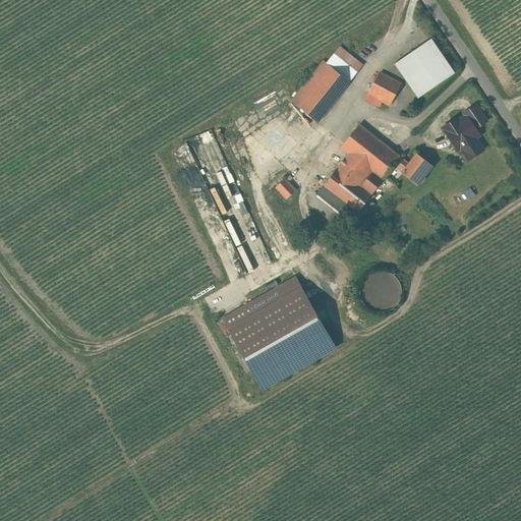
[(430,40),(396,63),(419,97),(454,73),(430,40)]
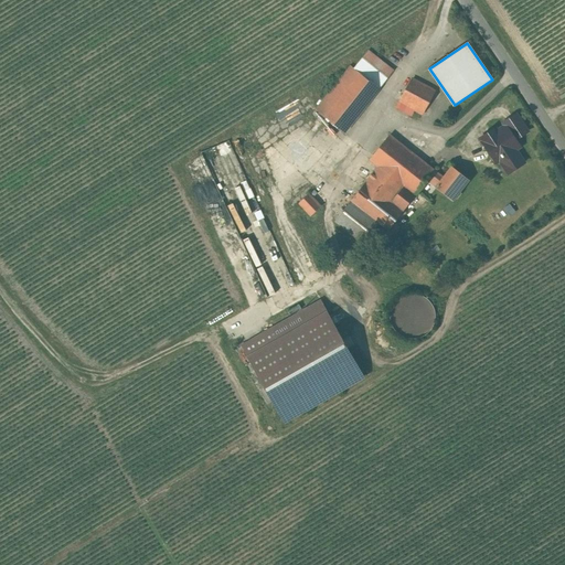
[(394,70),(369,50),(354,67),(350,65),(316,108),(344,131),(394,70)]
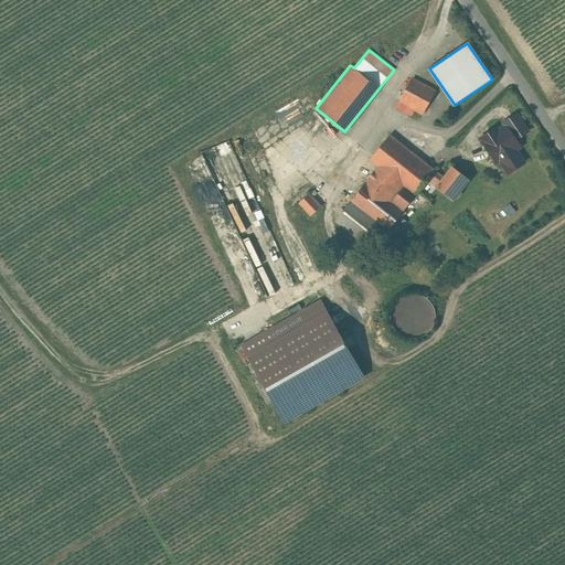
[(435,91),(413,78),(400,100),(423,114),(435,91)]
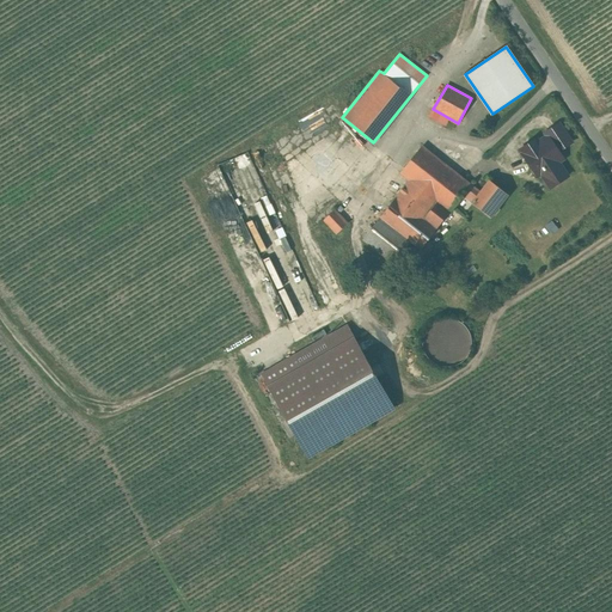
[(548,136),(557,151),(571,142),(560,124),(545,133),(548,136)]
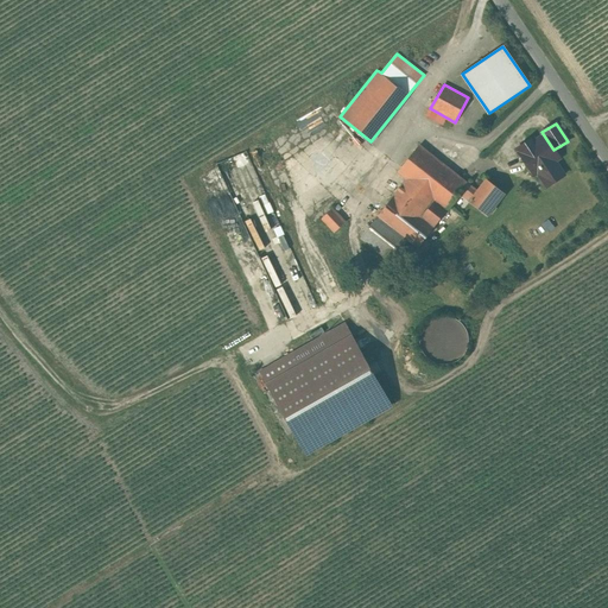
[(521,151),(519,152),(534,173),(537,172),(546,187),(564,175),(555,160),(559,158),(553,150),(544,135),(527,147),(525,144),(519,147),(521,151)]
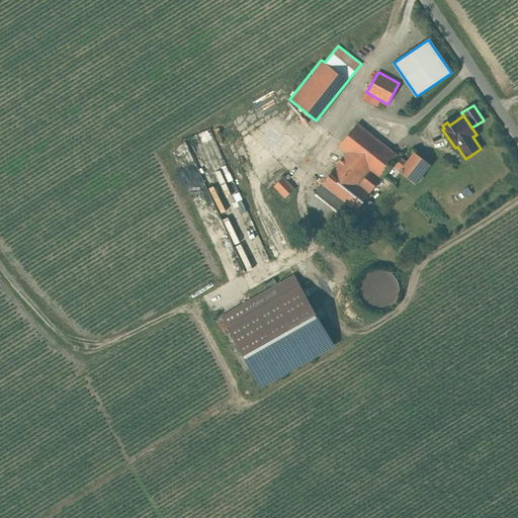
[(407,161),(357,122),(339,147),(346,152),(306,203),(332,224),(348,204),(355,210),(391,165),(415,184),(430,165),(414,152),(407,161)]
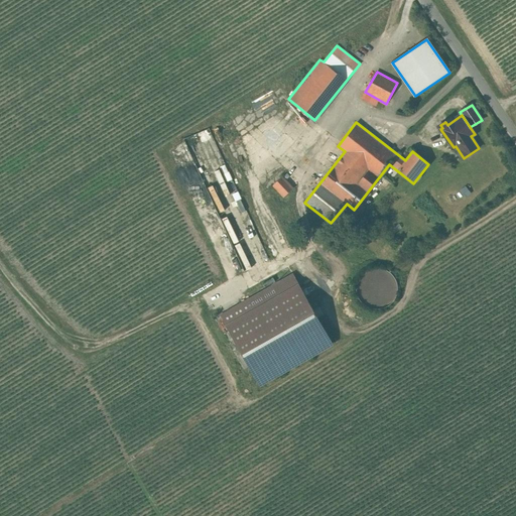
[(292,187),(281,177),(273,185),(284,196),(292,187)]
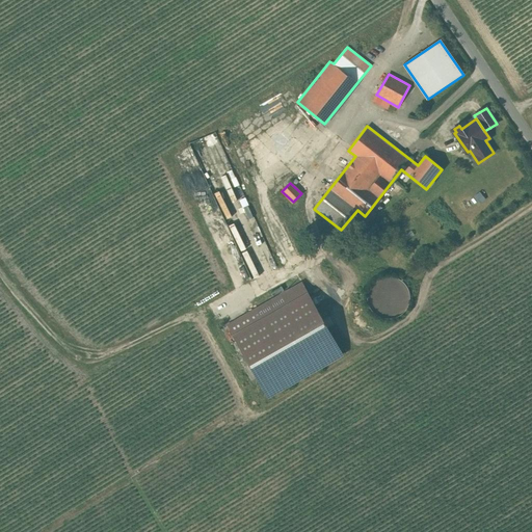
[(368,293),(368,296),(368,300),(369,303),(370,308),(372,311),(374,313),(377,315),(380,317),(384,318),(388,318),(392,318),(395,317),(398,316),(401,314),(404,312),(406,309),(408,306),(409,301),(409,298),(409,294),(408,291),(407,288),(405,285),(403,282),(400,280),(397,277),(393,276),(390,276),(386,276),(382,277),(379,278),(376,281),(373,283),(371,286),(369,289),(368,293)]
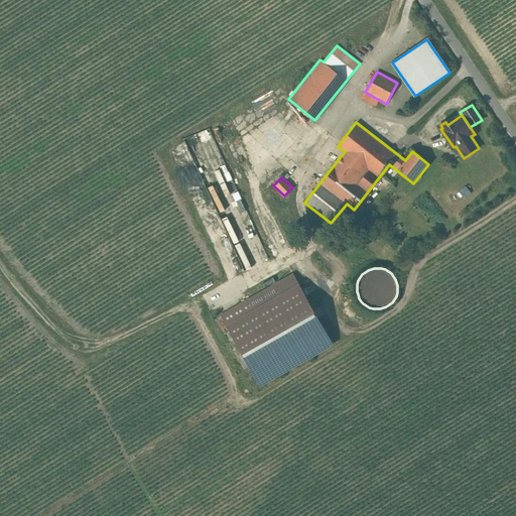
[(292,275),(221,315),(260,384),(332,344),(292,275)]
